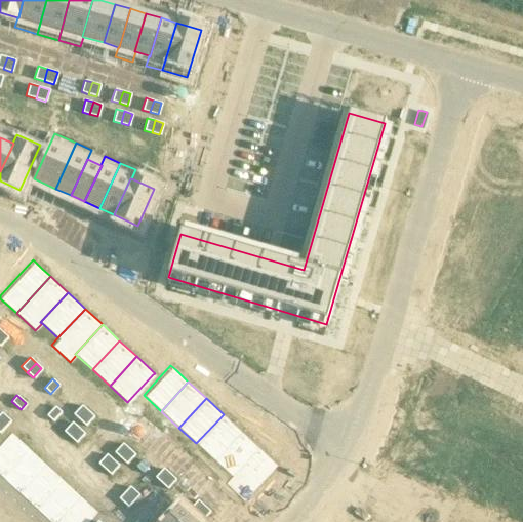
[(81,405),(73,414),(78,419),(87,410),(81,405)]
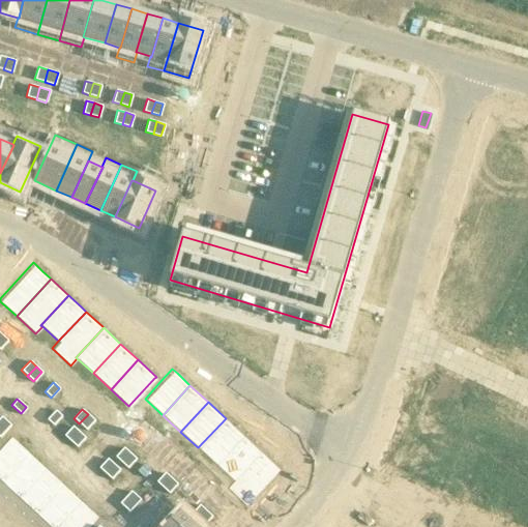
[(55,410),(47,419),(53,425),(61,415),(55,410)]
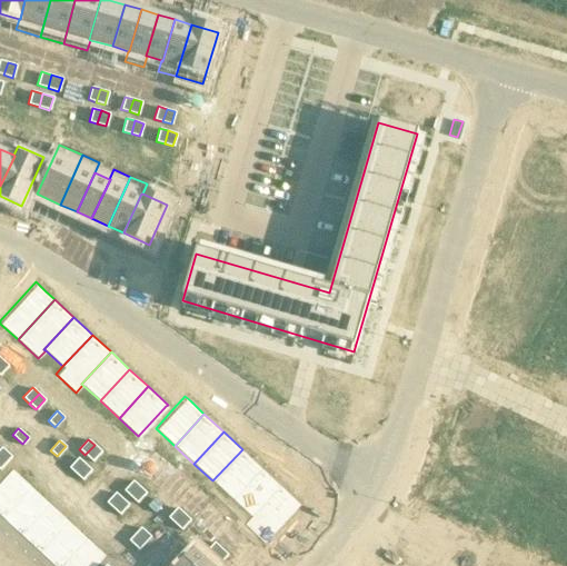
[(95,445),(85,455),(91,462),(101,452),(95,445)]
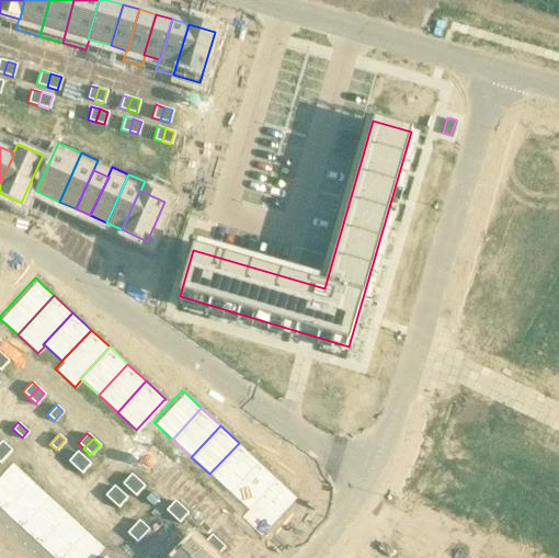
[(1,441),(0,442),(0,452),(4,456),(11,450),(1,441)]
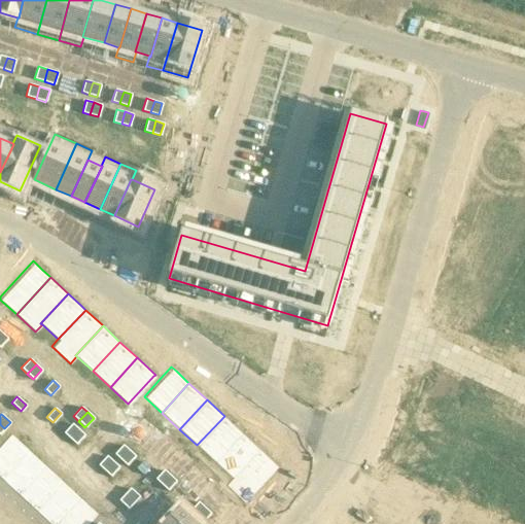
[(224,416),(197,445),(214,461),(242,432),(233,424),(224,416)]
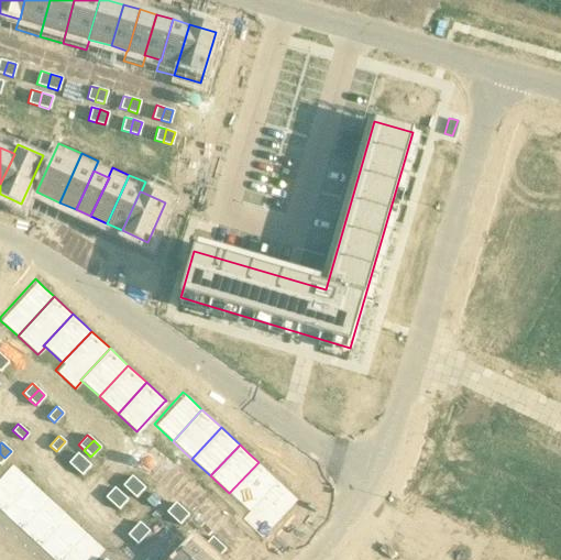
[(77,452),(67,462),(74,469),(84,459),(77,452)]
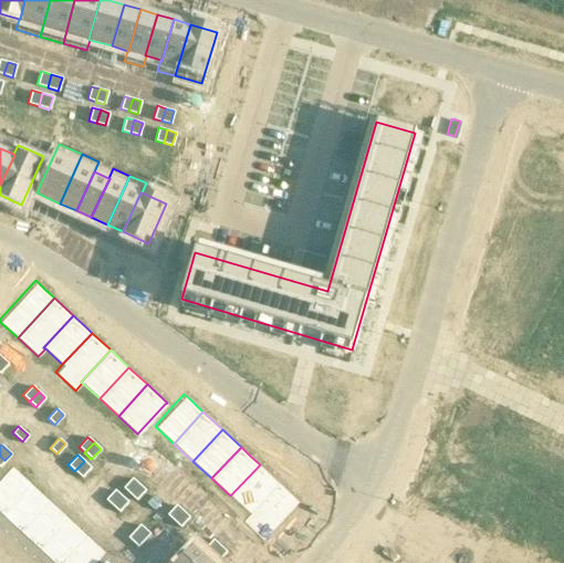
[(84,461),(74,471),(81,477),(90,467),(84,461)]
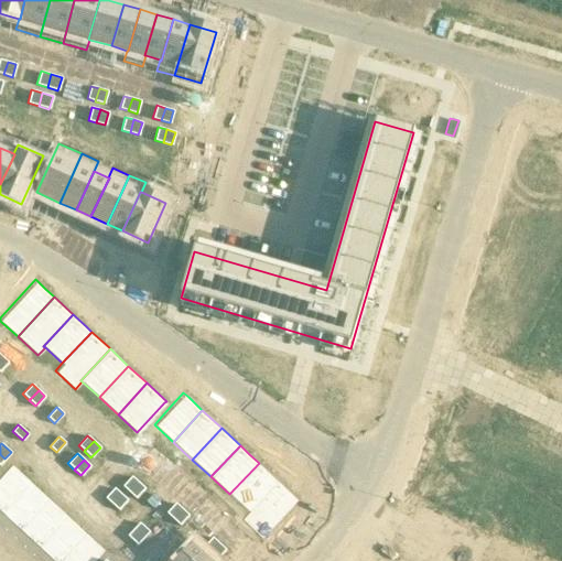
[(11,462),(0,474),(0,510),(1,511),(30,481),(11,462)]
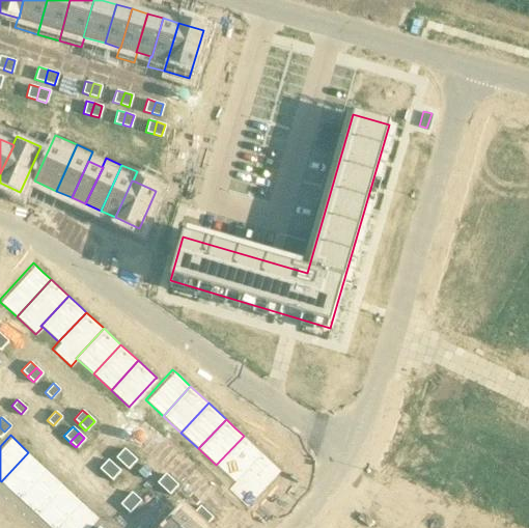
[(244,436),(216,465),(232,480),(233,481),(261,451),(244,436)]
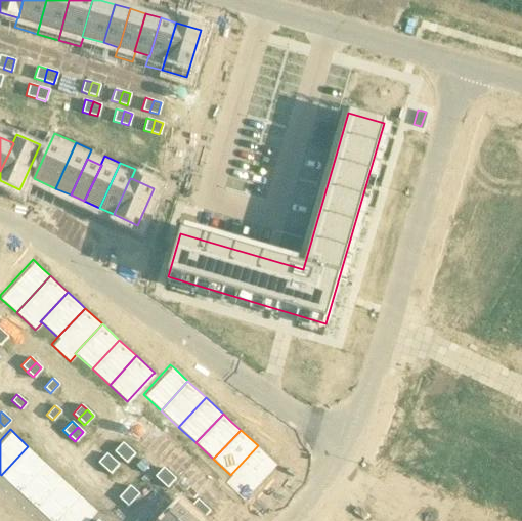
[(122,442),(114,451),(119,457),(128,447),(122,442)]
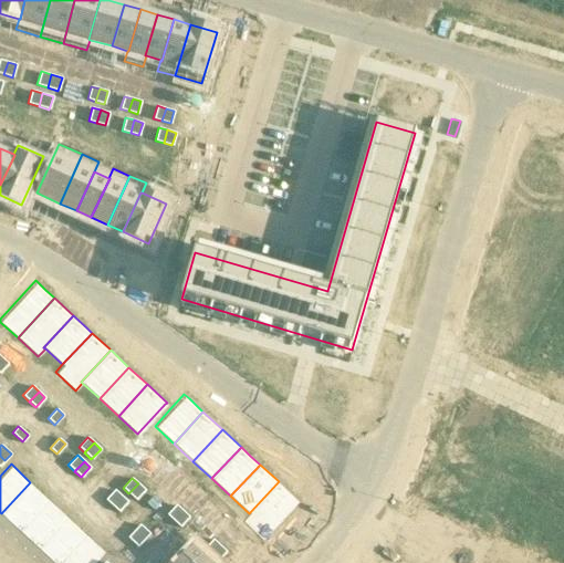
[(248,512),(241,520),(256,533),(261,539),(298,500),(279,481),(249,513),(248,512)]
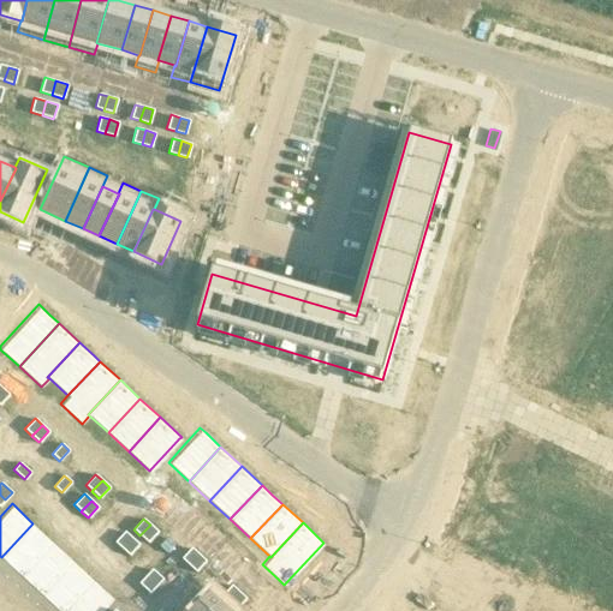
[(33,523),(1,557),(21,576),(53,541),(33,523)]
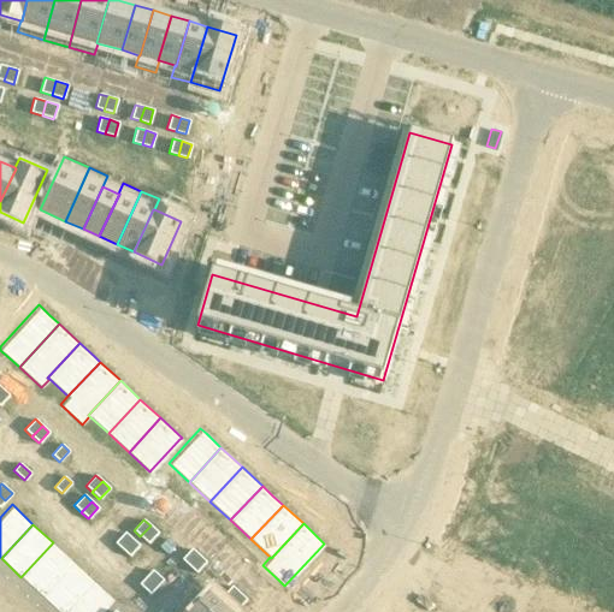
[(151,526),(140,536),(147,544),(158,533),(151,526)]
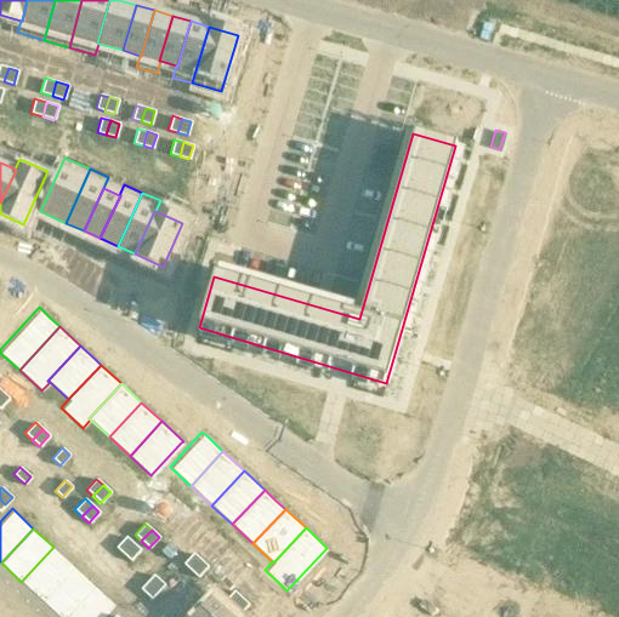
[(125,536),(115,547),(123,554),(132,543),(125,536)]
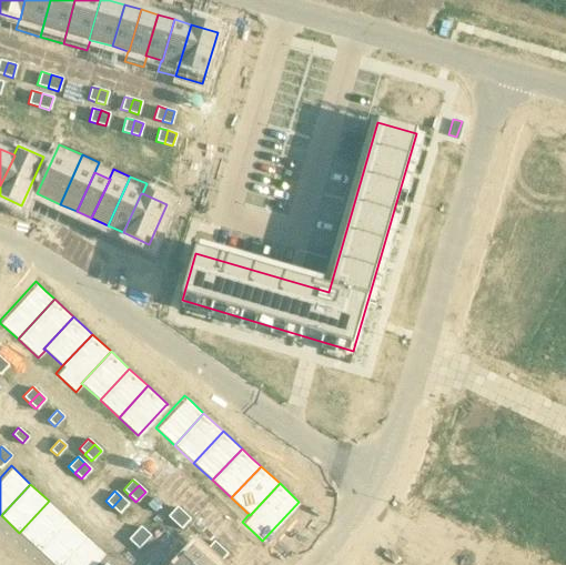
[(121,497),(112,507),(119,513),(128,503),(121,497)]
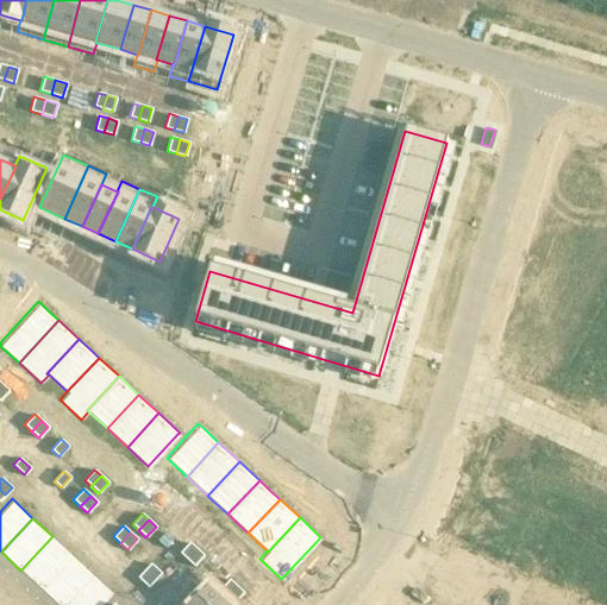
[(52,536),(20,571),(41,588),(72,554),(52,536)]
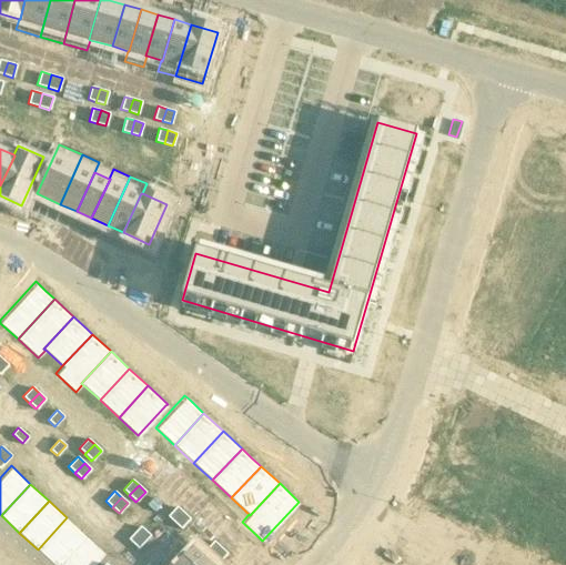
[(177,506),(167,516),(173,522),(183,512),(177,506)]
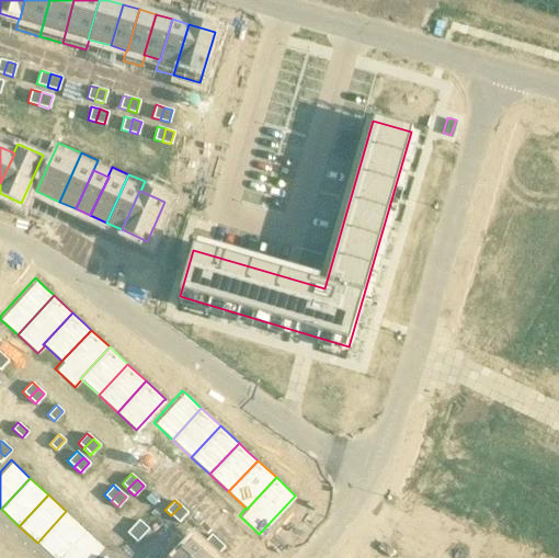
[(181,505),(171,515),(178,522),(186,512),(181,505)]
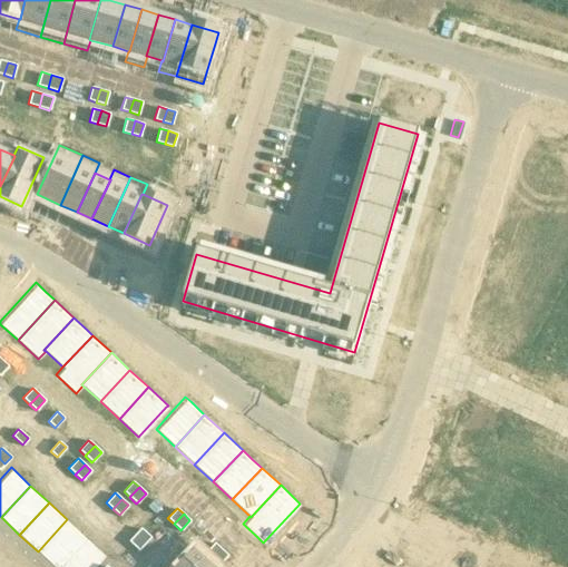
[(67,519),(38,551),(55,566),(58,566),(86,537),(67,519)]
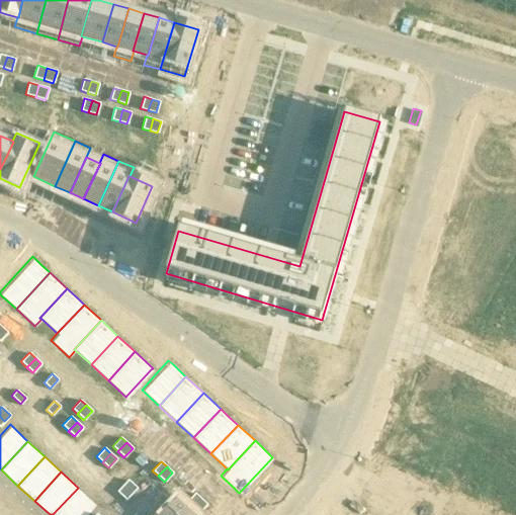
[(127,480),(121,486),(131,494),(137,488),(127,480)]
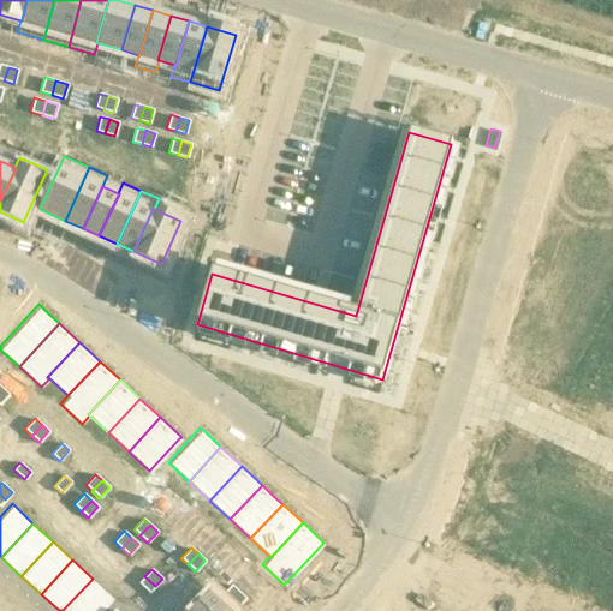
[(144,576),(138,582),(149,593),(155,586),(144,576)]
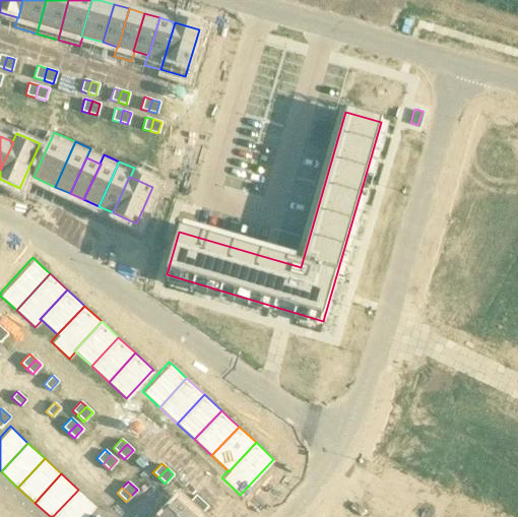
[(78,490),(53,516),(85,516),(96,506),(78,490)]
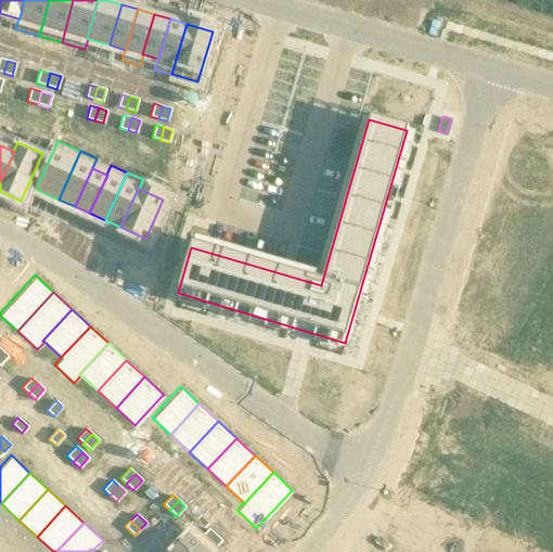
[(208,528),(200,538),(206,543),(215,534),(208,528)]
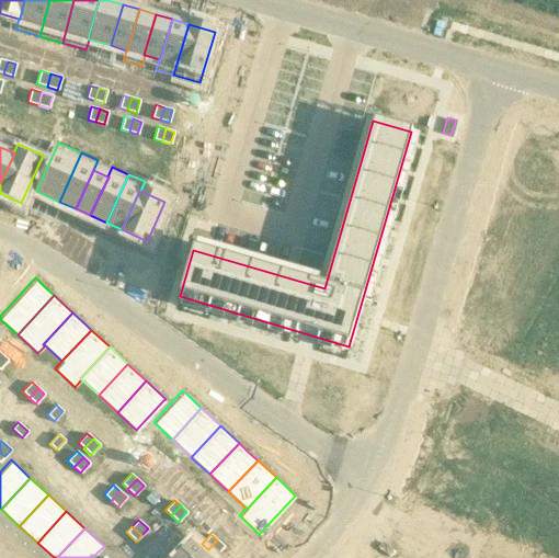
[(206,557),(183,536),(166,556),(168,557),(206,557)]
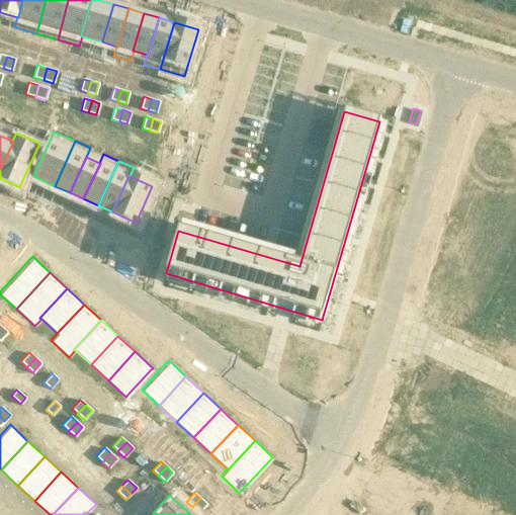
[(200,498),(192,507),(197,513),(206,504),(200,498)]
